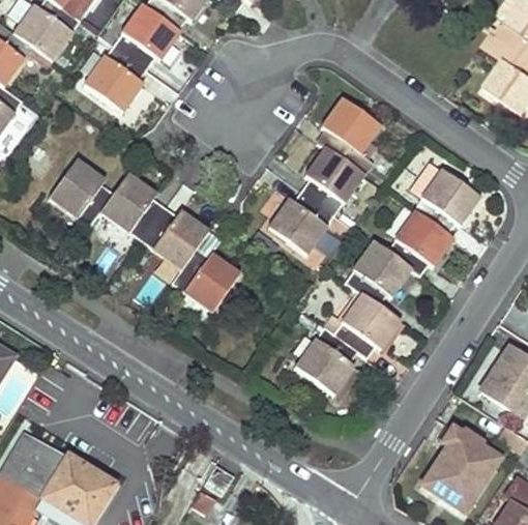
[(0,0),(0,10),(4,15),(16,0),(0,0)]
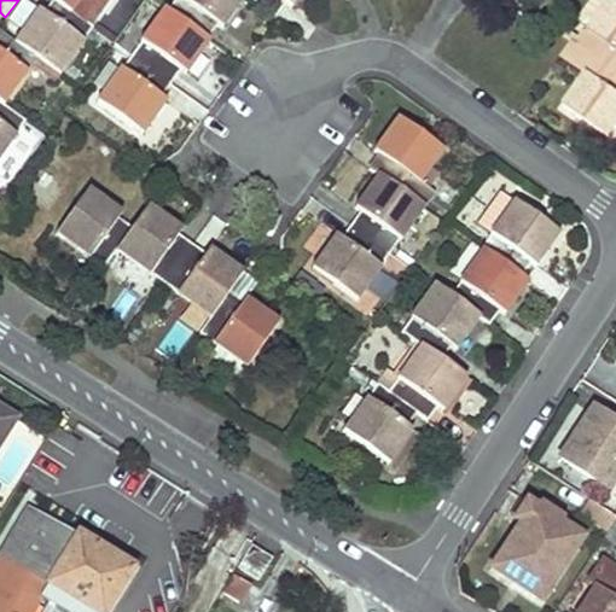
[(63,70),(97,24),(74,7),(64,0),(51,0),(46,6),(40,1),(15,36),(40,53),(63,70)]
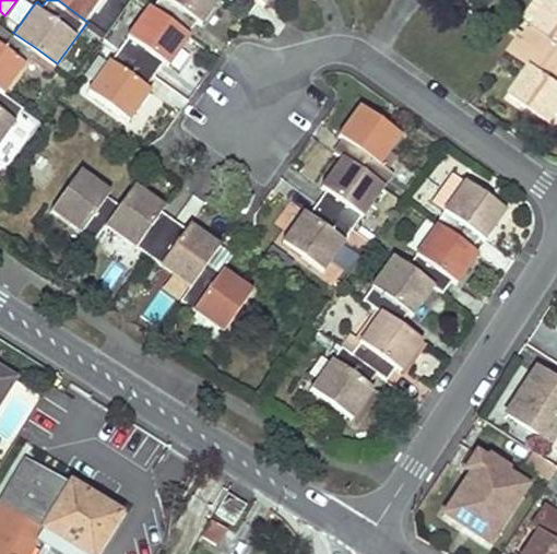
[(107,18),(117,0),(101,0),(95,11),(107,18)]
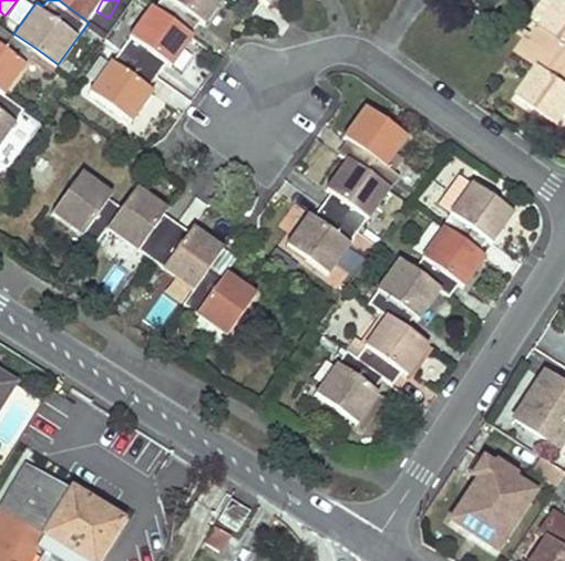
[(206,20),(221,0),(160,0),(156,6),(191,31),(201,16),(206,20)]
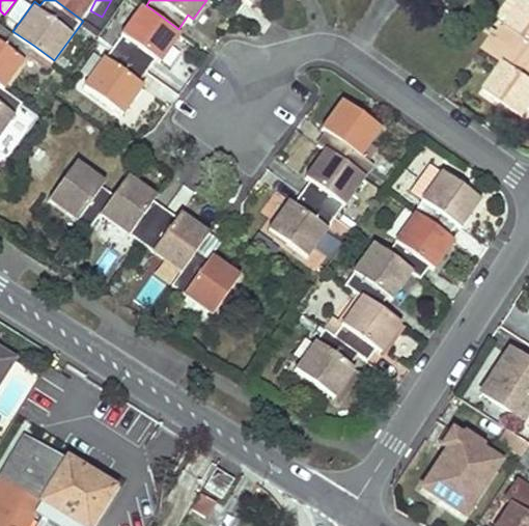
[(224,0),(239,10),(246,0),(252,0),(253,1),(253,0),(224,0)]
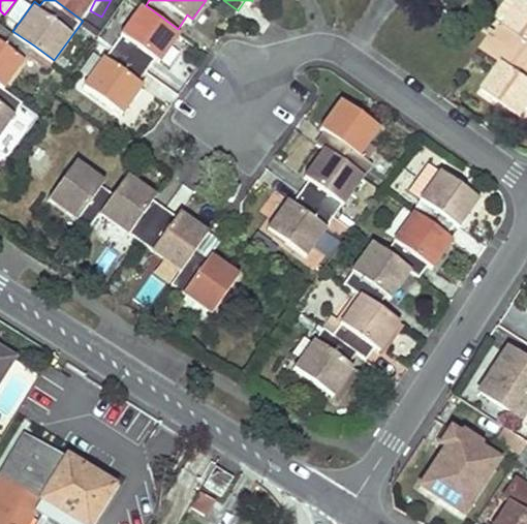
[(504,0),(499,7),(501,14),(508,20),(498,34),(515,47),(526,55),(526,0),(504,0)]
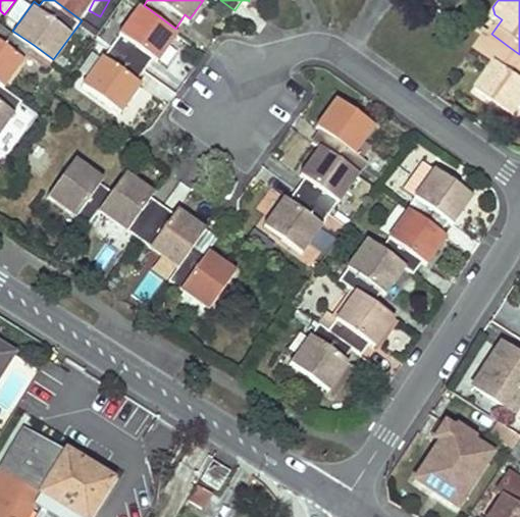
[(122,33),(114,44),(147,66),(155,55),(159,58),(178,31),(175,29),(144,5),(139,2),(118,30),(122,33)]
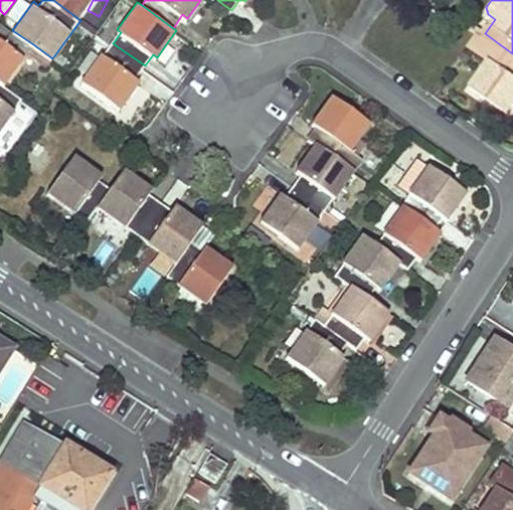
[(0,80),(5,85),(33,44),(12,30),(0,20),(0,80)]
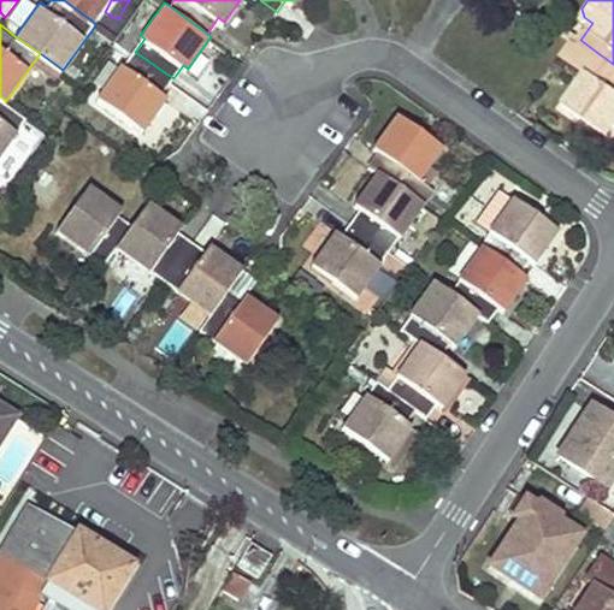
[(580,40),(573,35),(561,51),(589,70),(600,54),(580,40)]
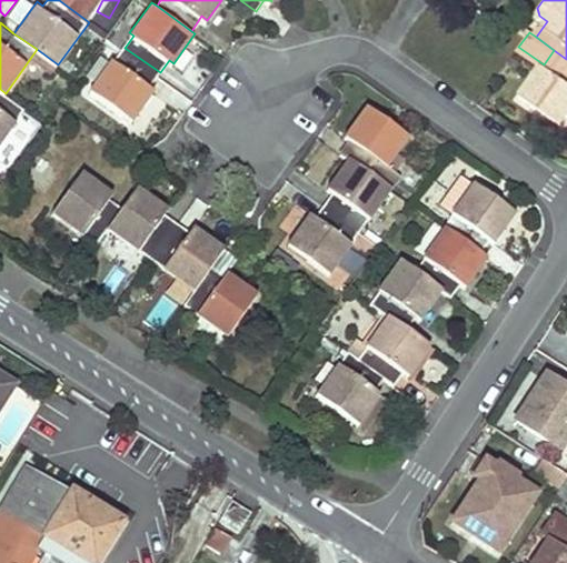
[(150,86),(160,72),(125,48),(116,59),(111,57),(90,87),(135,119),(156,89),(150,86)]
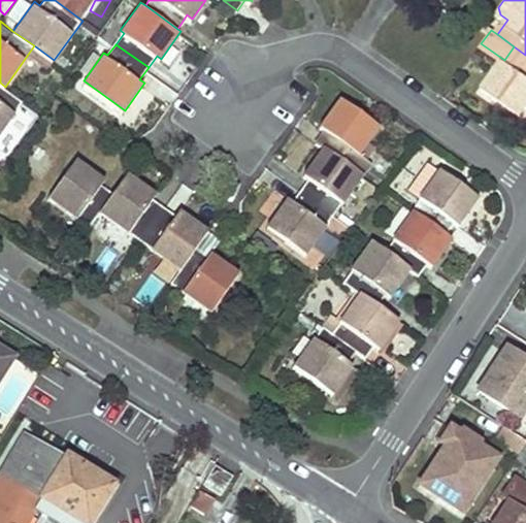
[(504,60),(485,88),(524,115),(525,112),(525,55),(514,46),(504,60)]
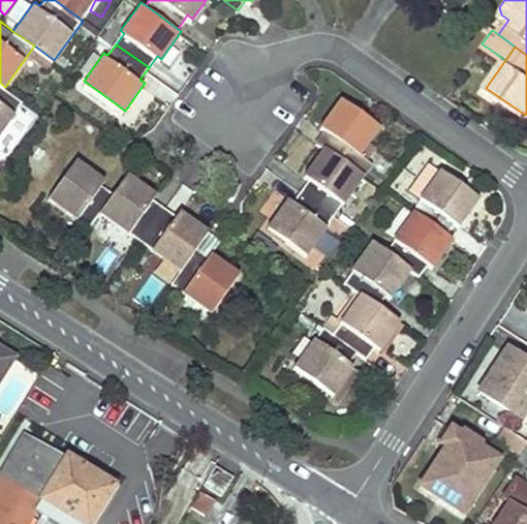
[(5,87),(0,83),(0,136),(18,113),(16,111),(23,99),(5,87)]
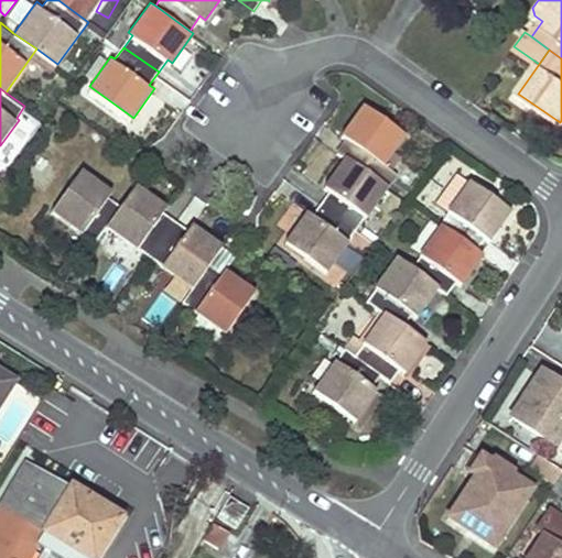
[(385,164),(408,132),(365,101),(342,133),(347,138),(339,149),(347,154),(391,186),(399,174),(385,164)]
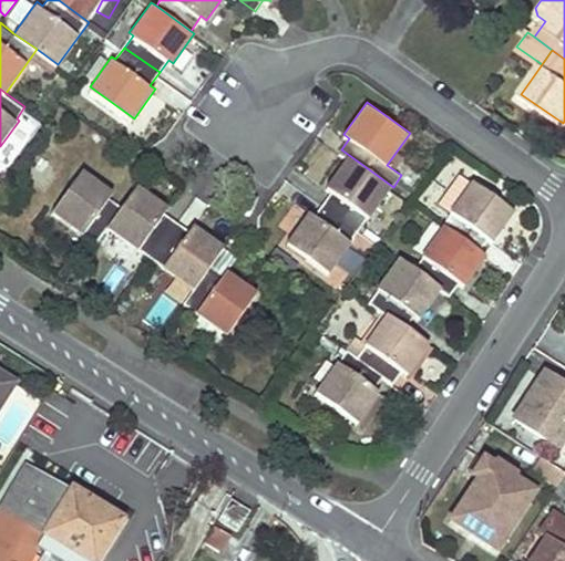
[(332,188),(325,200),(361,226),(368,216),(371,218),(393,187),(349,155),(327,185),(332,188)]
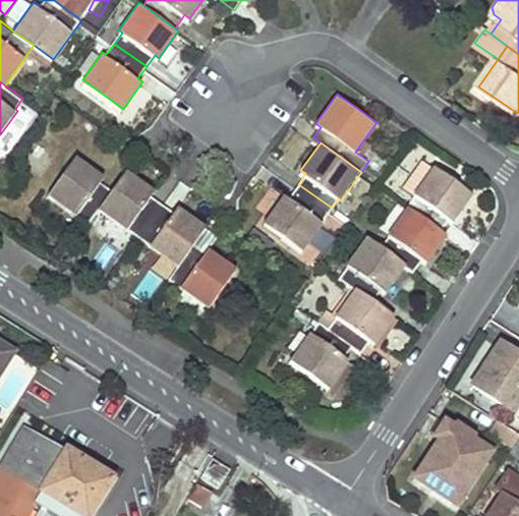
[(97,207),(112,186),(102,178),(104,175),(76,155),(48,193),(76,214),(78,212),(88,220),(97,207)]
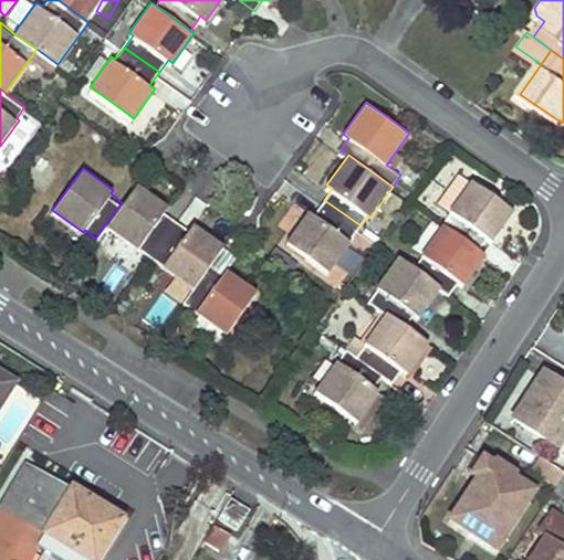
[(444,223),(479,247),(488,236),(493,240),(515,209),(460,170),(440,200),(453,209),(444,223)]
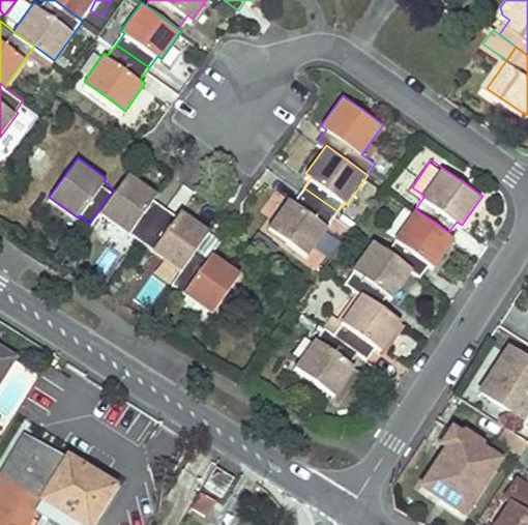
[(158,192),(128,170),(114,190),(98,210),(129,233),(132,231),(142,238),(166,205),(155,197),(158,192)]
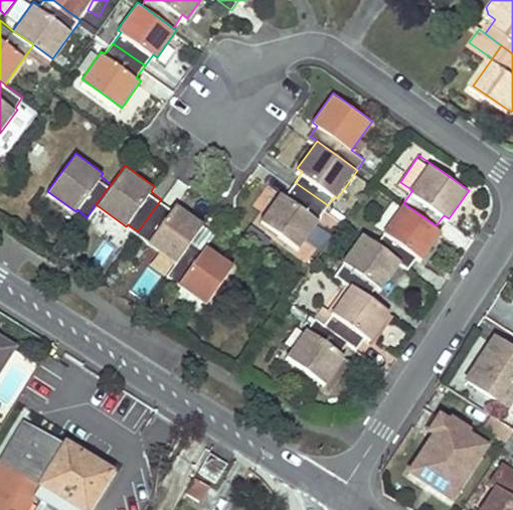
[(328,205),(295,182),(285,195),(282,191),(261,220),(299,246),(328,205)]
